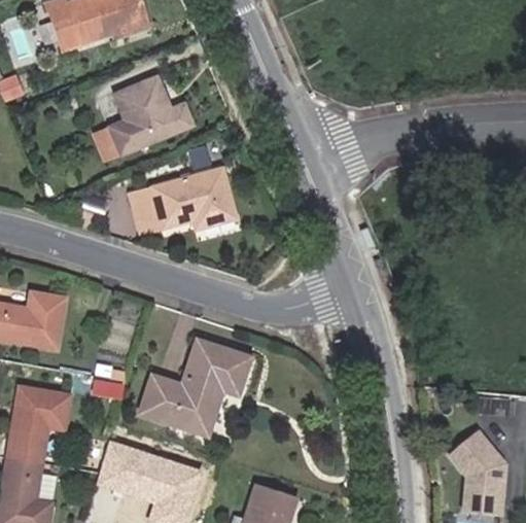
[(43,0),(46,8),(64,2),(63,0),(43,0)]
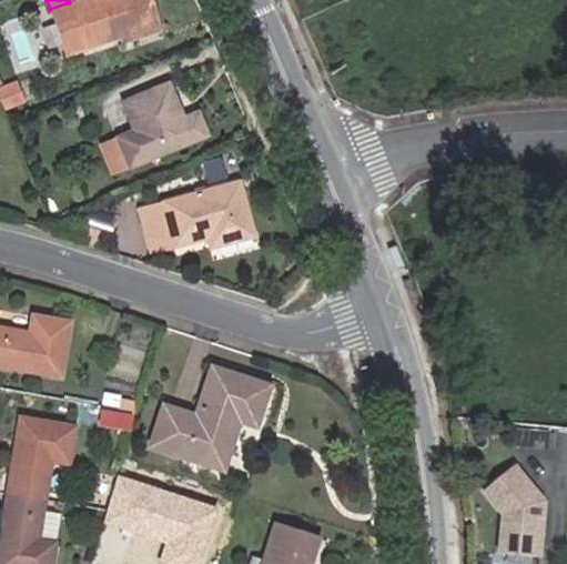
[(76,0),(69,2),(50,9),(66,53),(120,36),(158,22),(150,0),(76,0)]
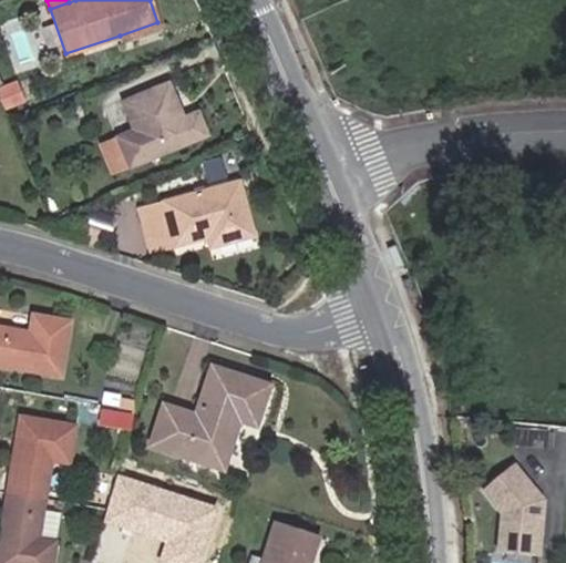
[(160,29),(157,22),(120,36),(122,42),(160,29)]
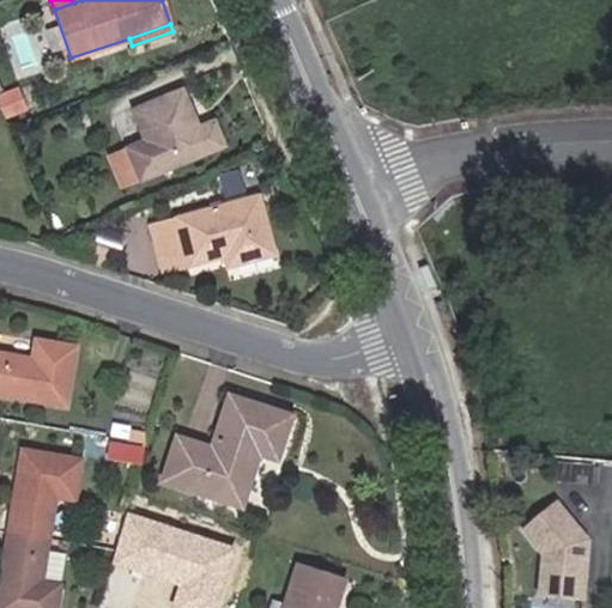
[(180,89),(133,108),(146,138),(129,145),(143,176),(220,143),(210,120),(197,126),(180,89)]
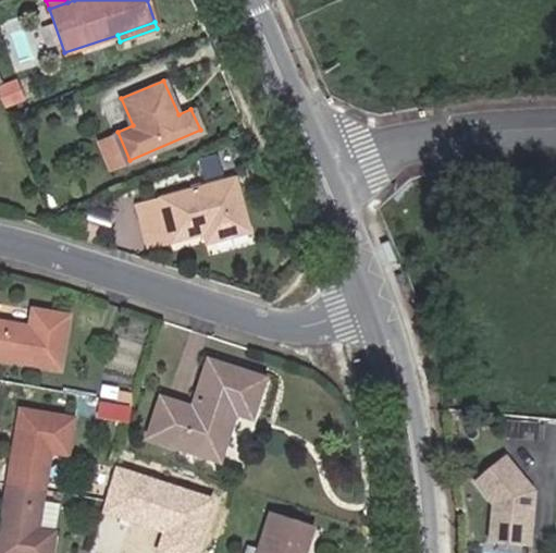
[(234,176),(159,197),(171,240),(202,231),(210,229),(213,240),(248,230),(234,176)]
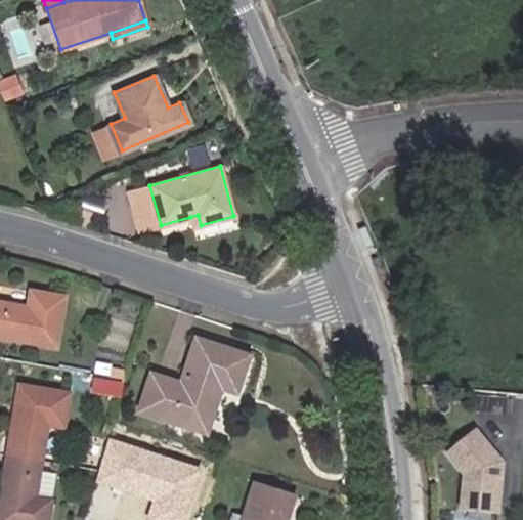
[(161,225),(149,185),(129,190),(141,231),(161,225)]
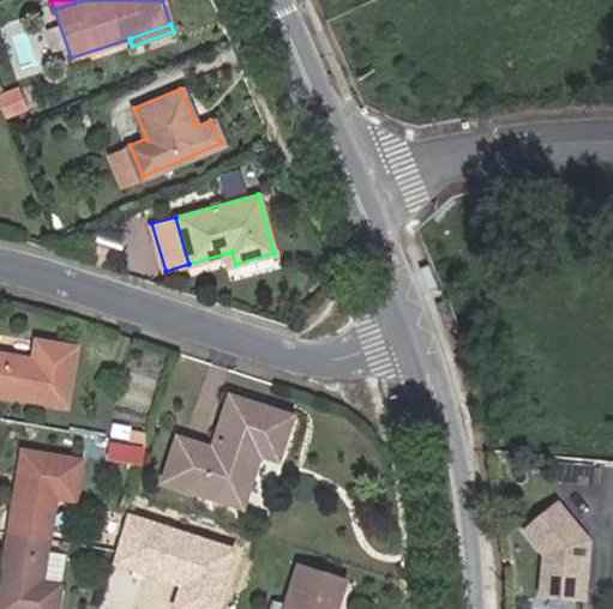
[(71,230),(53,239),(56,247),(74,253),(71,230)]
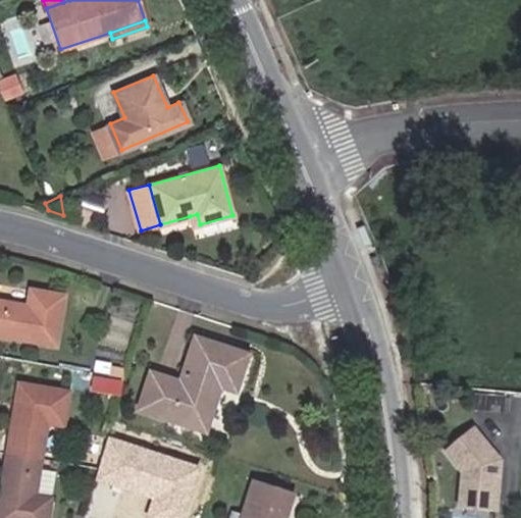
[(197,214),(190,216),(193,225),(200,224),(197,214)]
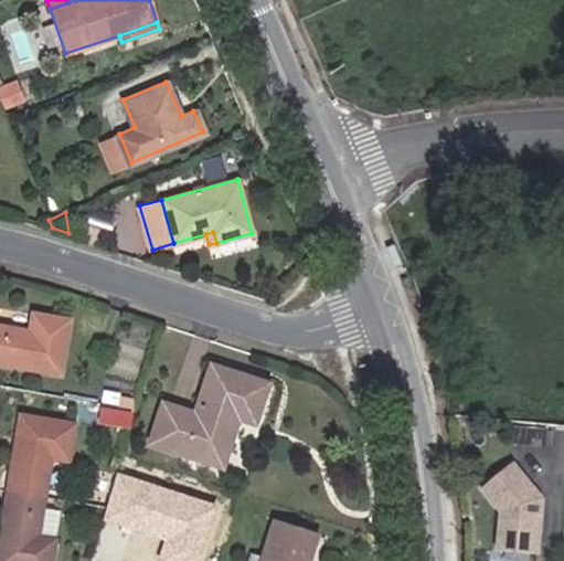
[(29,328),(0,321),(0,360),(59,370),(67,317),(32,311),(29,328)]
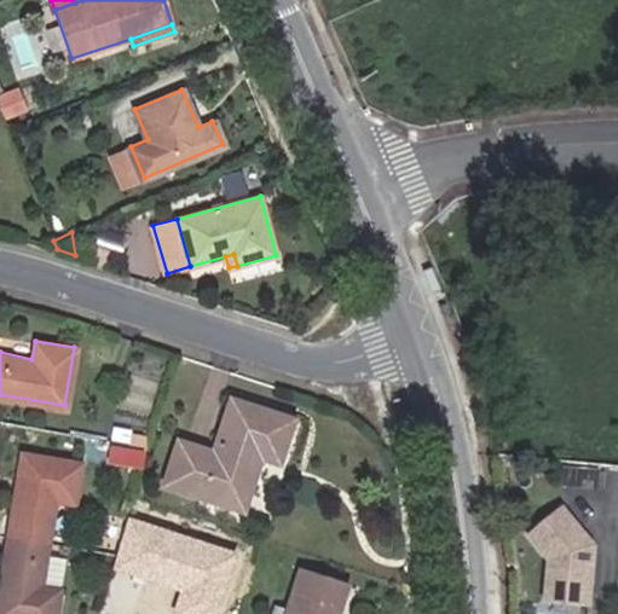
[(290,416),(229,397),(212,449),(178,438),(163,480),(241,507),(260,453),(277,458),(290,416)]
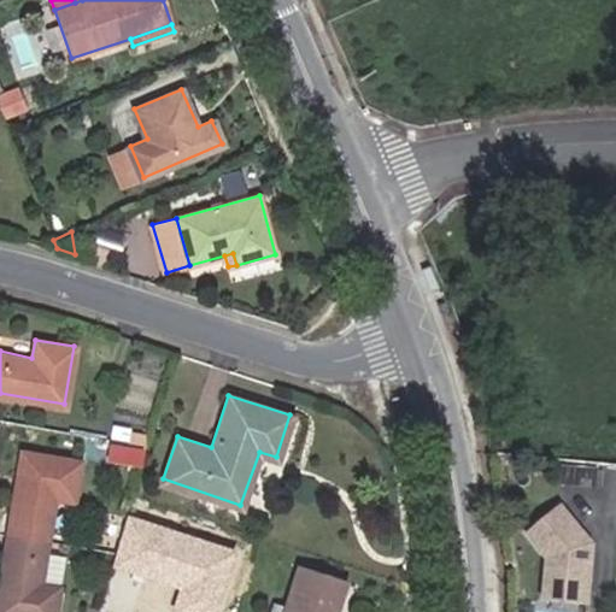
[(111,421),(107,436),(125,441),(129,425),(111,421)]
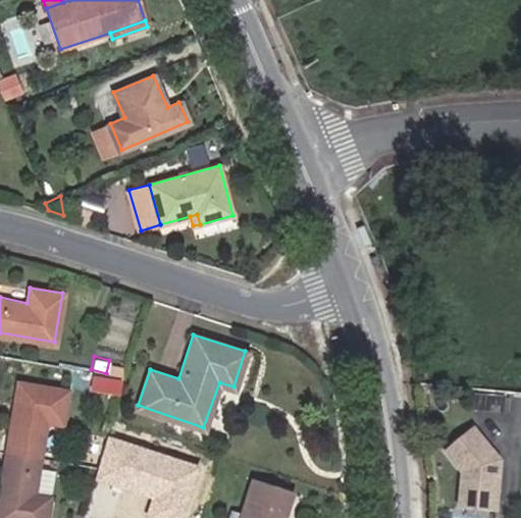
[(5,450),(40,456),(46,420),(64,423),(69,389),(17,380),(5,450)]
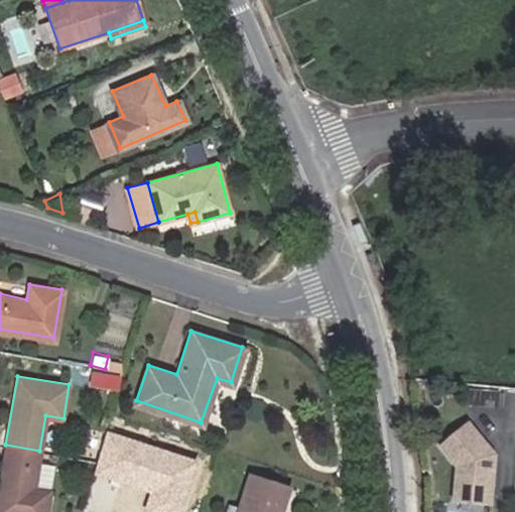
[(493,453),(473,418),(438,437),(452,459),(455,460),(459,468),(457,481),(452,480),(449,501),(488,505),(493,453)]
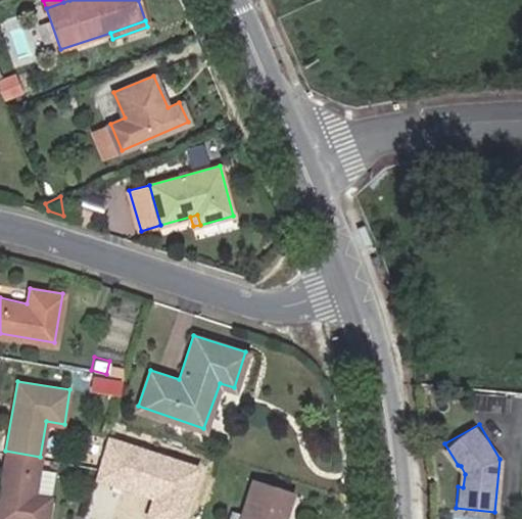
[(35,493),(40,457),(5,451),(0,482),(0,518),(45,518),(49,496),(35,493)]
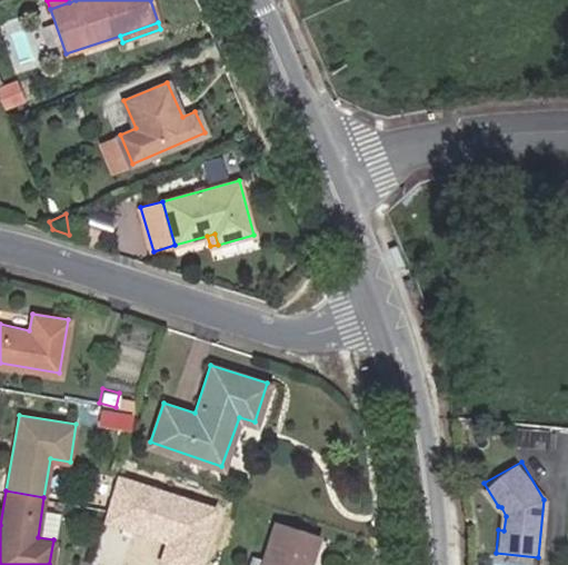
[(46,506),(41,531),(58,533),(61,509),(46,506)]
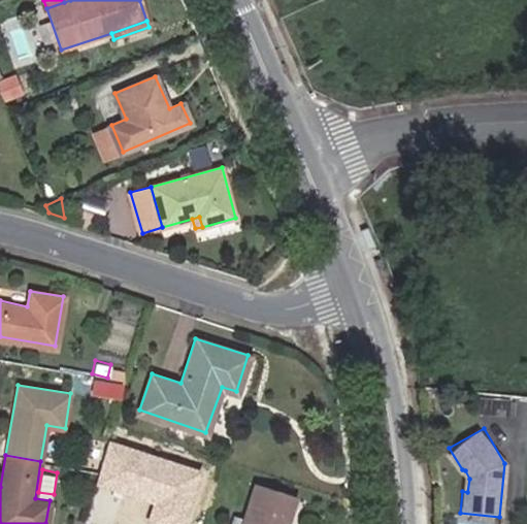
[(286,523),(295,496),(254,483),(242,517),(234,514),(230,523),(286,523)]
